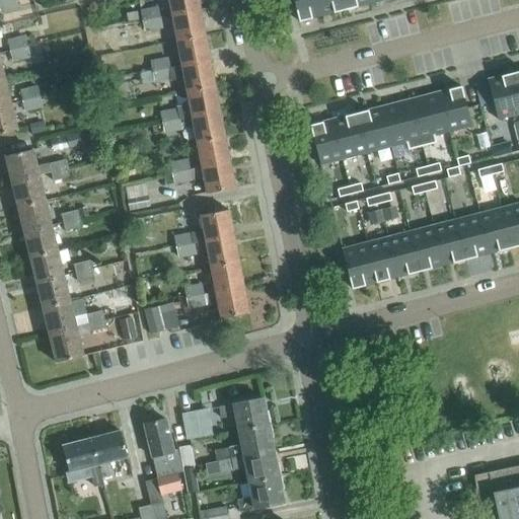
[(0,0),(0,11),(17,7),(15,0),(0,0)]
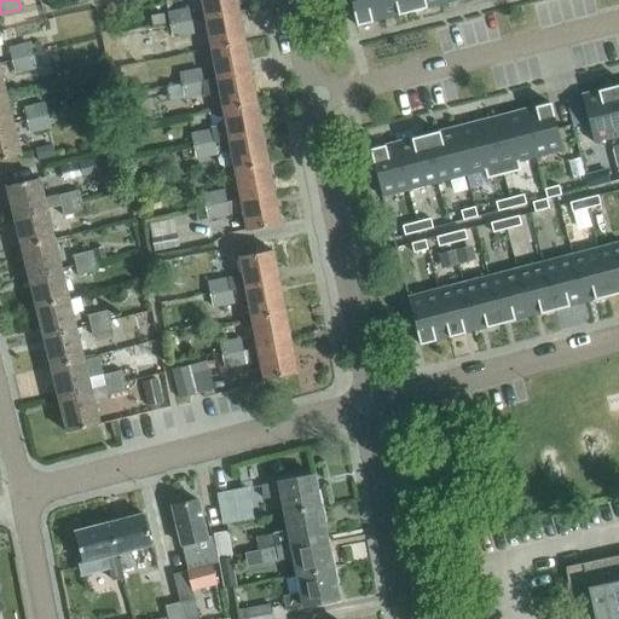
[(200,0),(203,18),(238,11),(235,0),(200,0)]
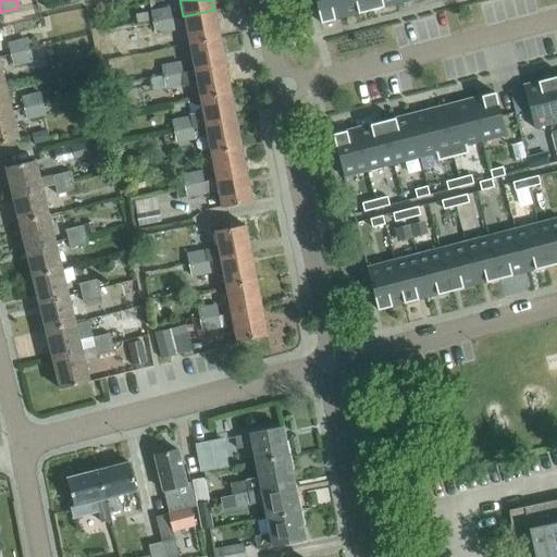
[(348,16),(344,0),(314,0),(321,23),(348,16)]
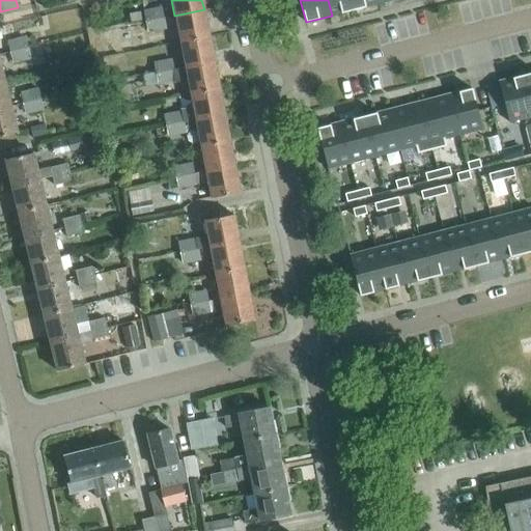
[(359,8),(356,0),(328,0),(332,16),(359,8)]
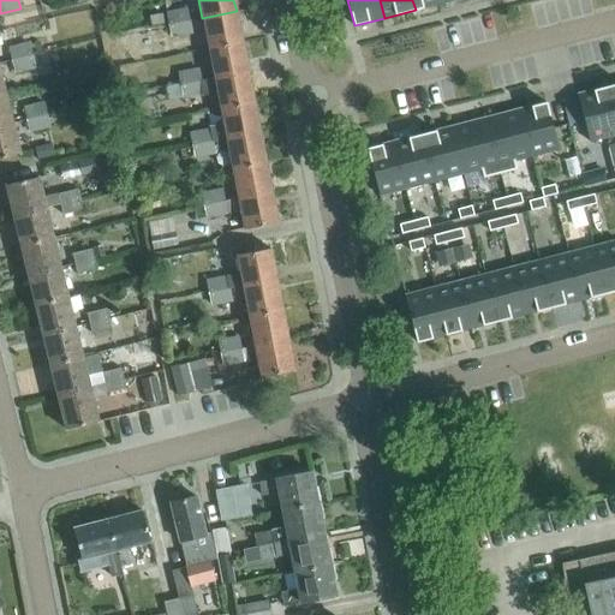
[(446,1),(445,0),(412,0),(416,10),(446,1)]
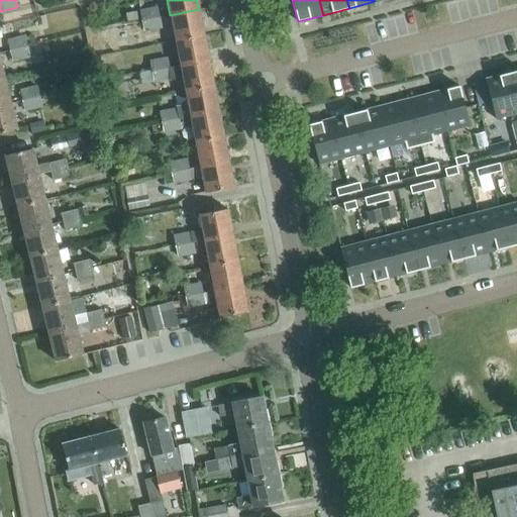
[(160,17),(158,6),(139,9),(141,20),(160,17)]
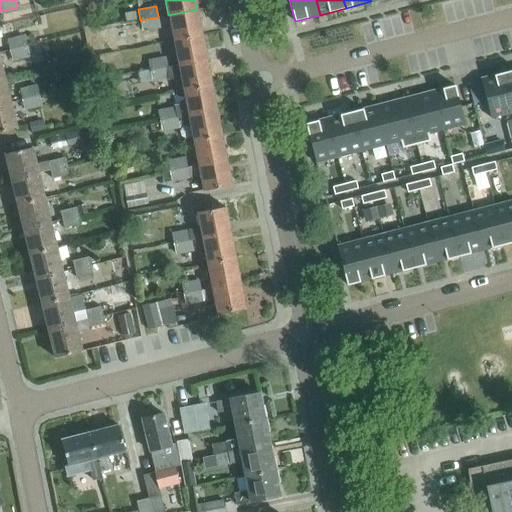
[(201,34),(197,9),(168,15),(173,40),(201,34)]
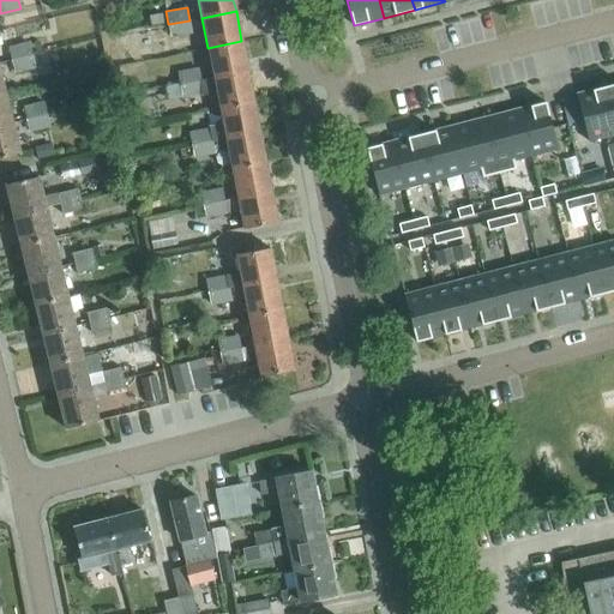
[(163,25),(161,13),(149,16),(151,28),(163,25)]
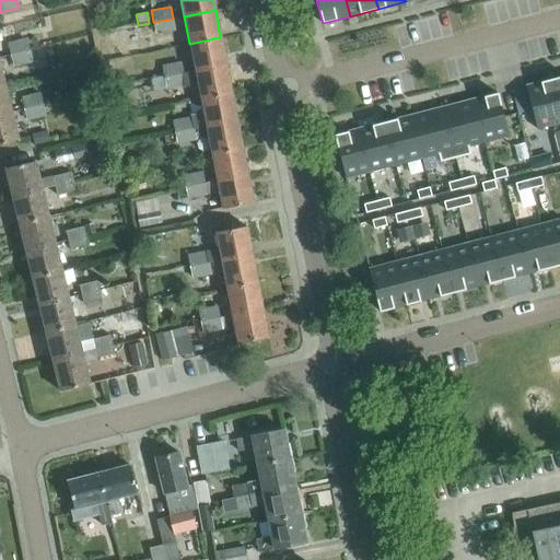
[(175,31),(173,19),(153,22),(155,34),(175,31)]
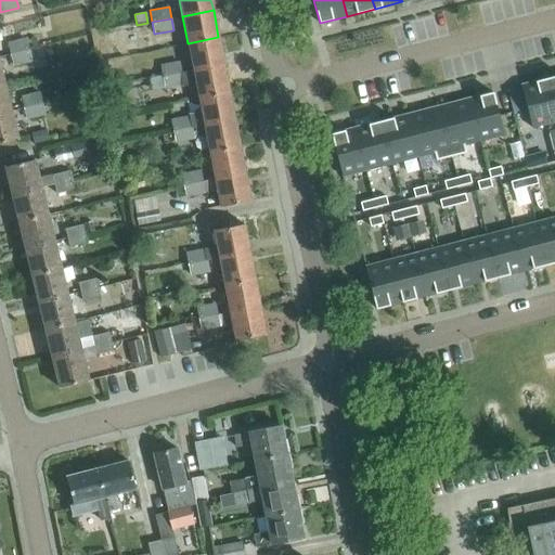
[(29,50),(26,37),(8,41),(10,54),(29,50)]
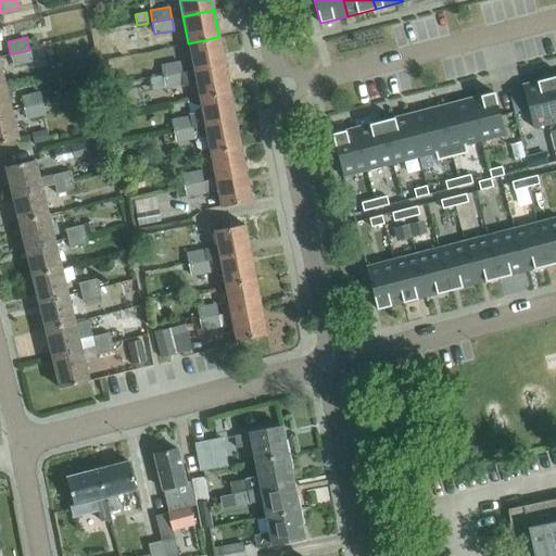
[(224,64),(218,37),(188,43),(193,70),(224,64)]
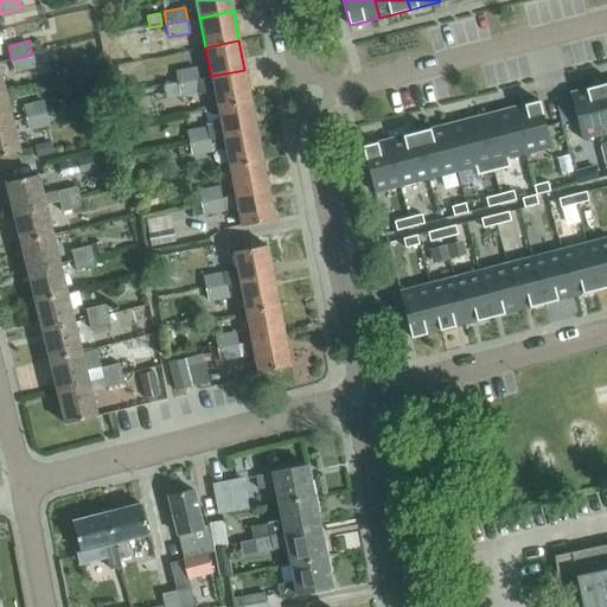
[(34,68),(32,55),(11,59),(13,72),(34,68)]
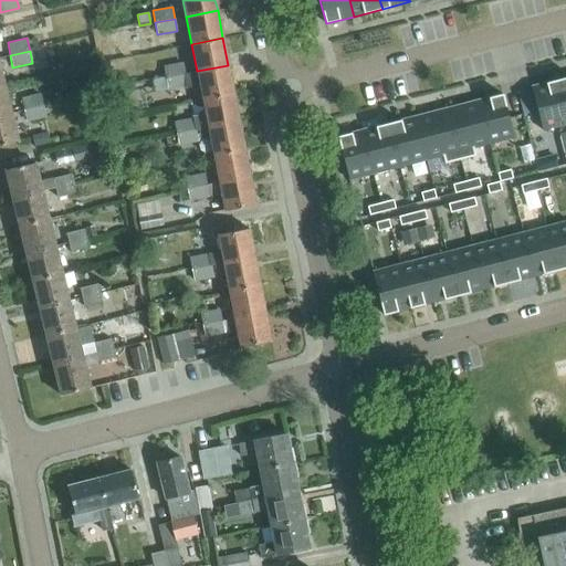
[(163,66),(165,77),(186,73),(184,62),(163,66)]
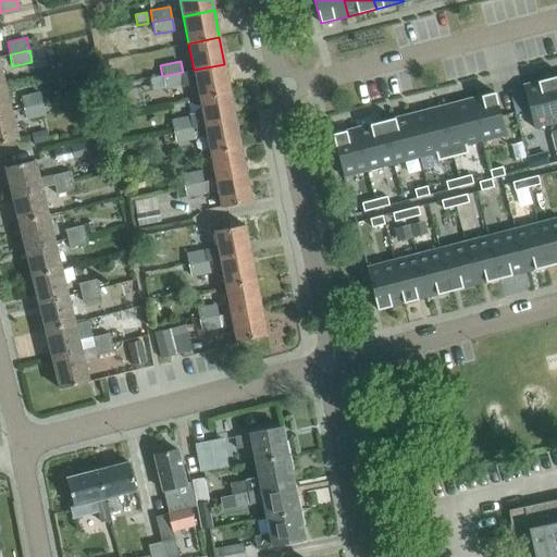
[(230,91),(224,64),(194,70),(183,72),(162,76),(165,89),(183,85),(183,87),(197,84),(199,98),(230,91)]
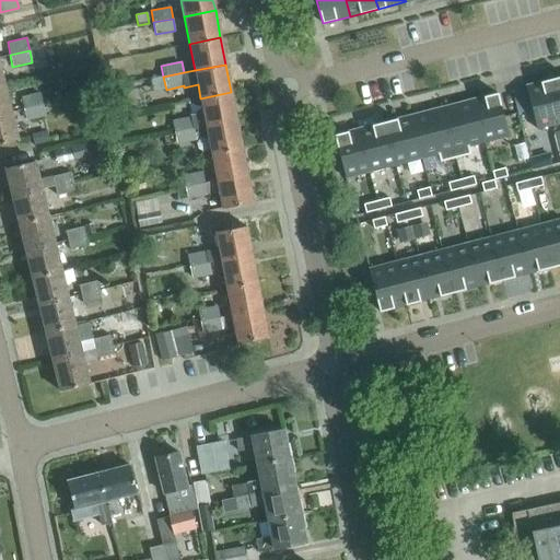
[(559,77),(550,79),(559,117),(559,77)]
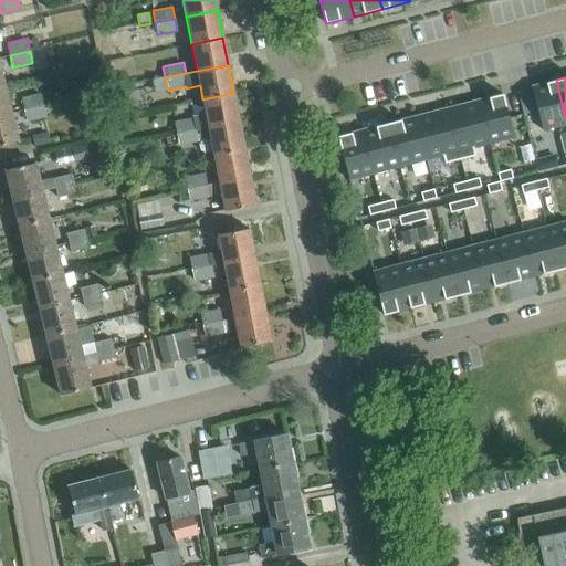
[(565,123),(565,118),(556,80),(531,86),(543,130),(565,123)]
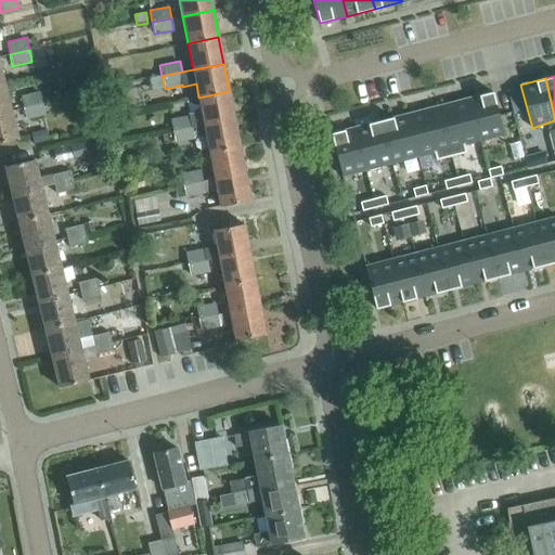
[(0,113),(11,111),(4,84),(0,85),(0,113)]
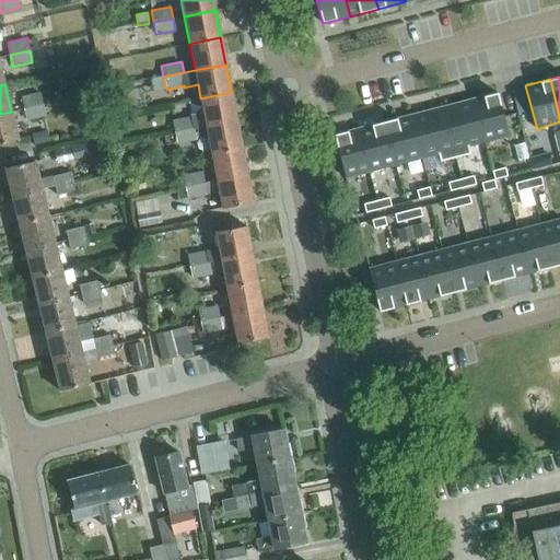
[(124,90),(109,93),(114,115),(128,113),(124,90)]
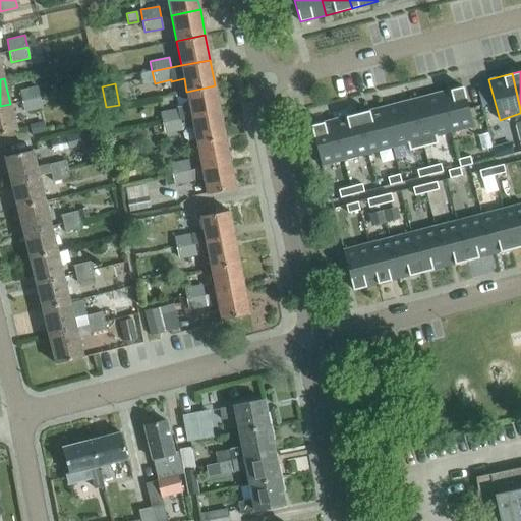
[(19,90),(21,101),(40,97),(38,85),(19,90)]
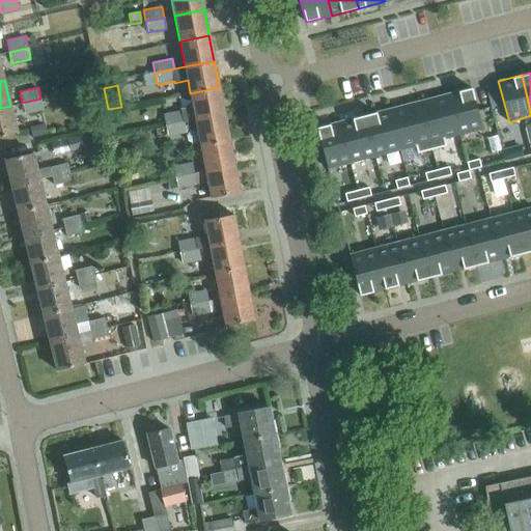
[(224,113),(219,87),(190,93),(193,107),(180,110),(180,111),(163,114),(166,126),(184,121),(195,119),(224,113)]
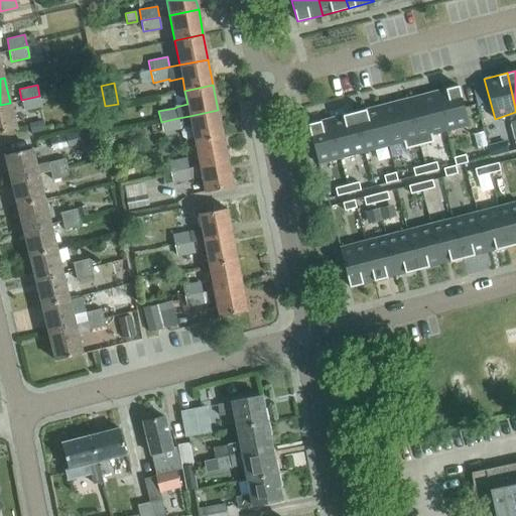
[(459,86),(433,92),(443,131),(469,125),(459,86)]
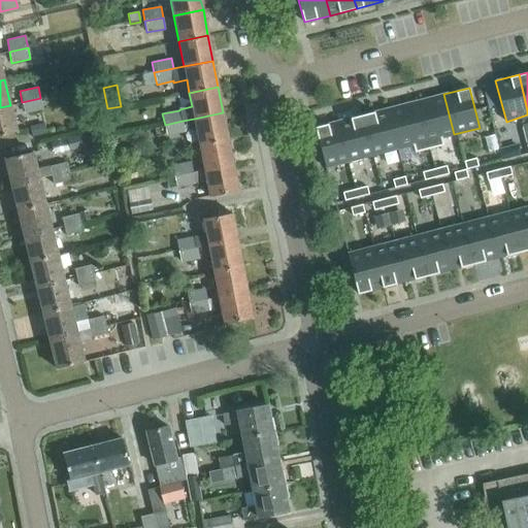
[(454,134),(443,94),(418,101),(430,149),(443,145),(441,138),(454,134)]
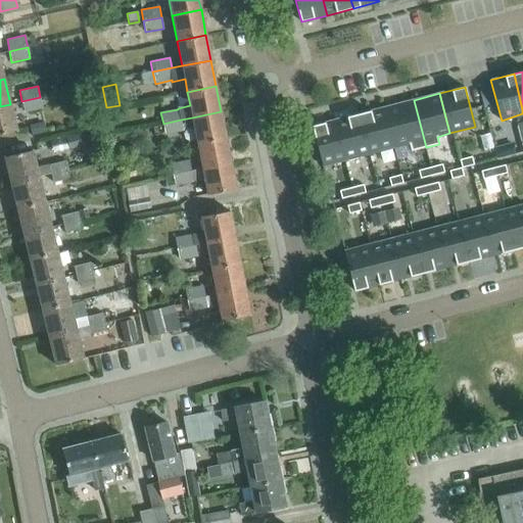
[(43,108),(40,97),(21,101),(25,112),(43,108)]
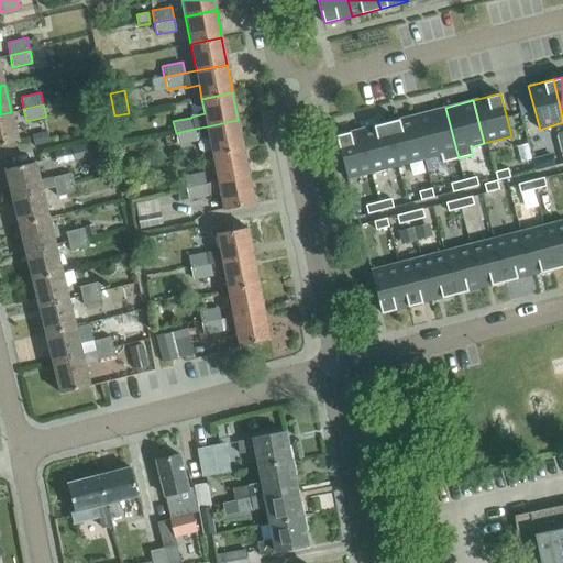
[(459,158),(445,108),(418,114),(429,157),(441,155),(442,163),(459,158)]
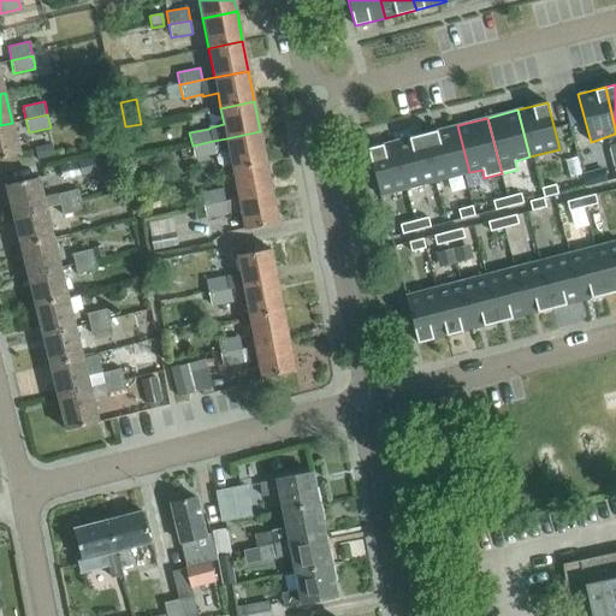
[(469,172),(457,125),(427,134),(439,181),(469,172)]
